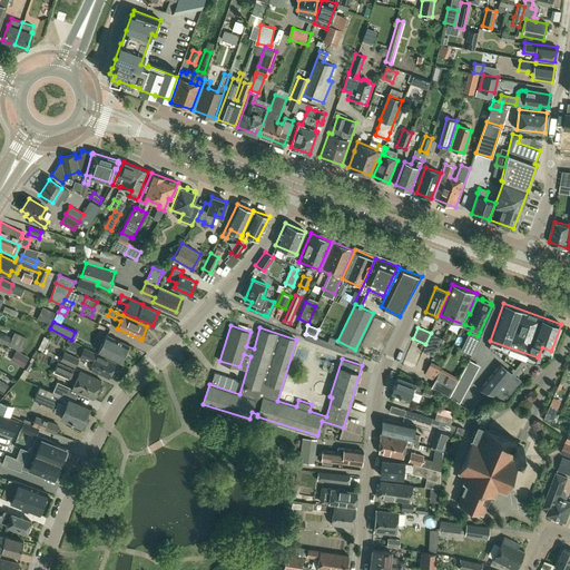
[(0,342),(20,352),(27,338),(15,332),(11,337),(0,332),(0,342)]
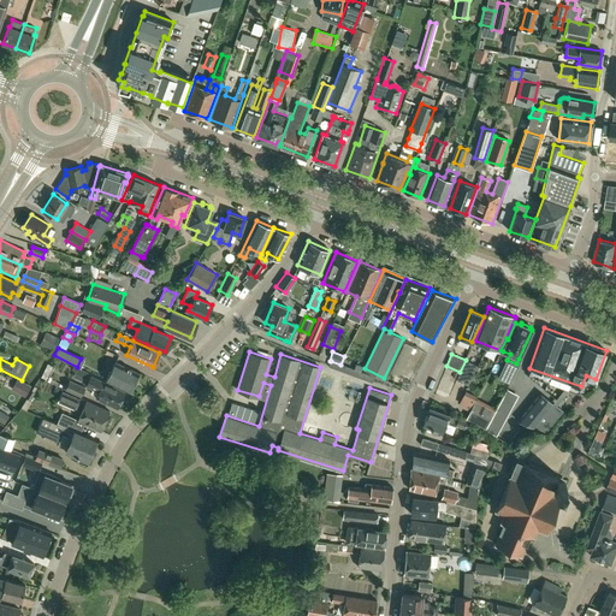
[(466,360),(460,372),(456,379),(468,384),(477,365),(466,360)]
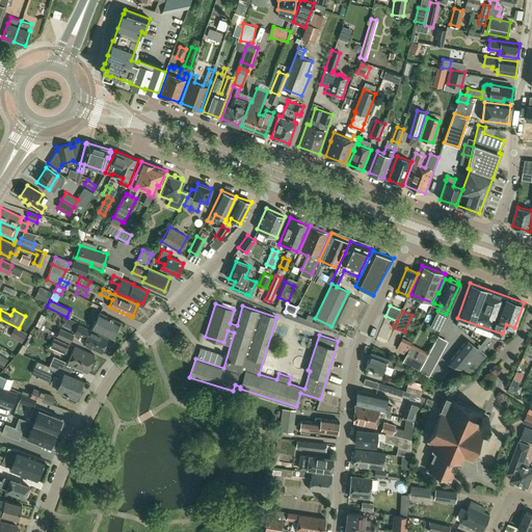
[(112,338),(120,322),(100,312),(91,327),(112,338)]
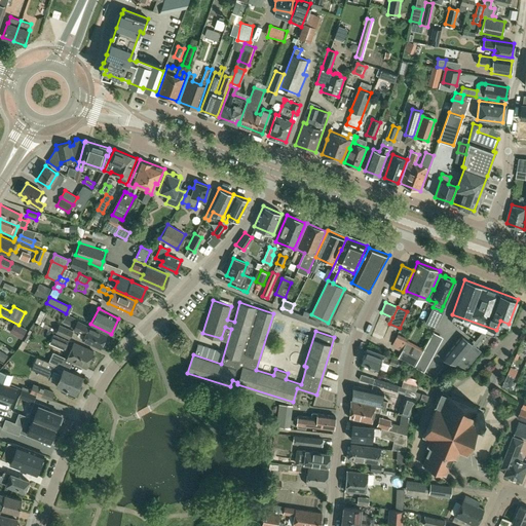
[(431,310),(425,323),(435,327),(441,314),(431,310)]
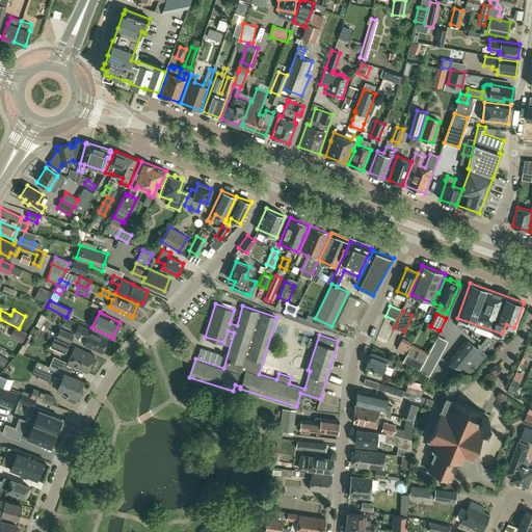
[(101,352),(108,338),(78,323),(74,333),(85,338),(82,343),(101,352)]
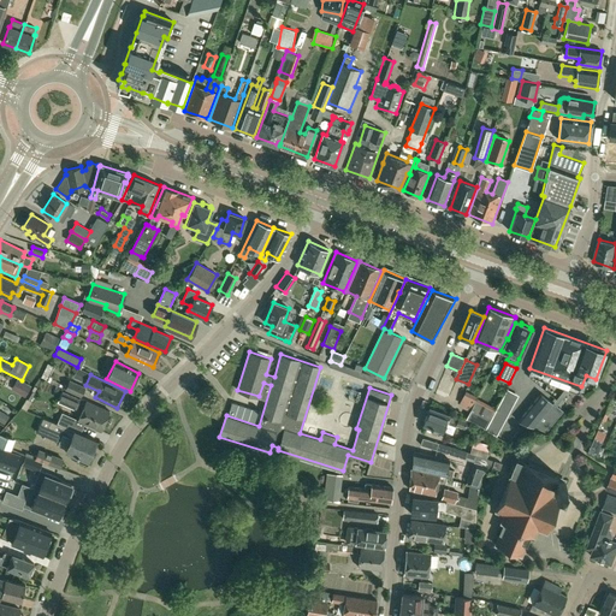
[(29,388),(17,379),(11,389),(24,396),(29,388)]
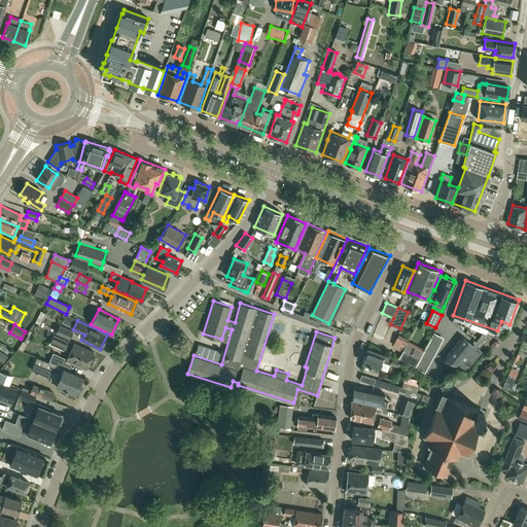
[(59,326),(56,332),(70,339),(73,332),(59,326)]
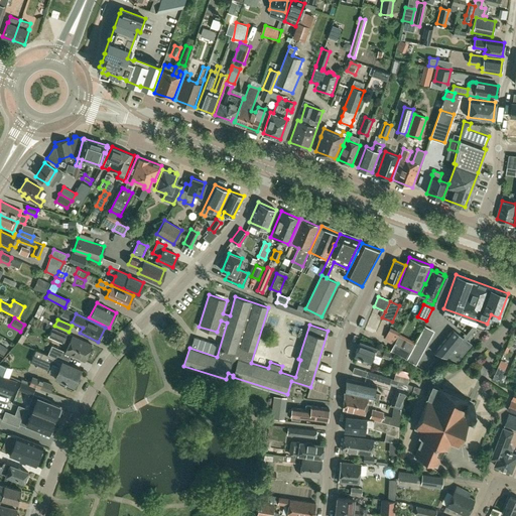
[(67,335),(52,328),(47,337),(62,344),(67,335)]
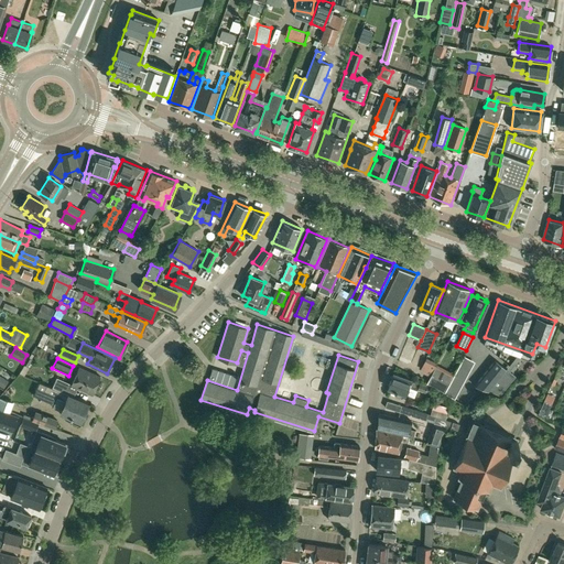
[(514,376),(509,371),(495,359),(474,384),(499,396),(514,376)]
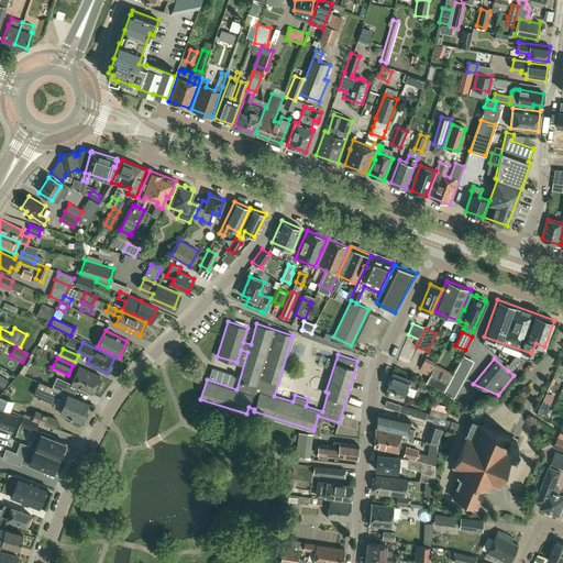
[(424,365),(422,372),(429,375),(434,365),(429,363),(428,366),(424,365)]
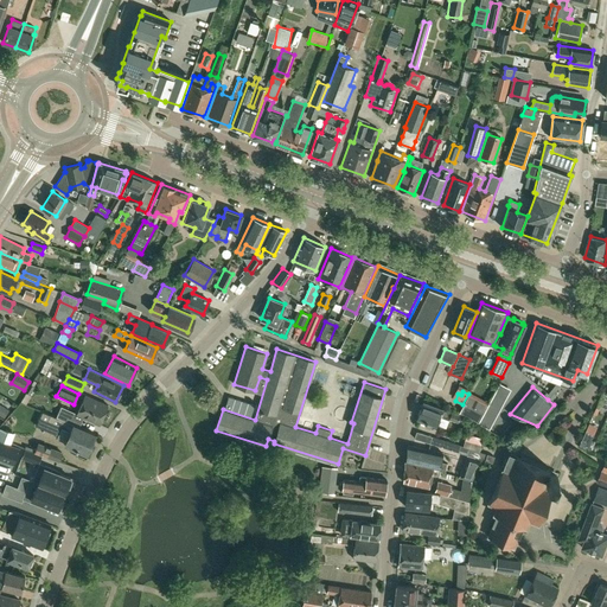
[(470,394),(459,413),(478,423),(489,403),(470,394)]
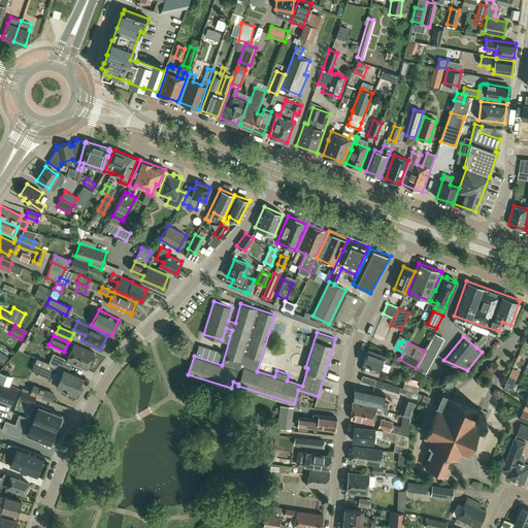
[(54,353),(50,362),(64,369),(68,360),(87,368),(94,352),(74,343),(67,359),(54,353)]
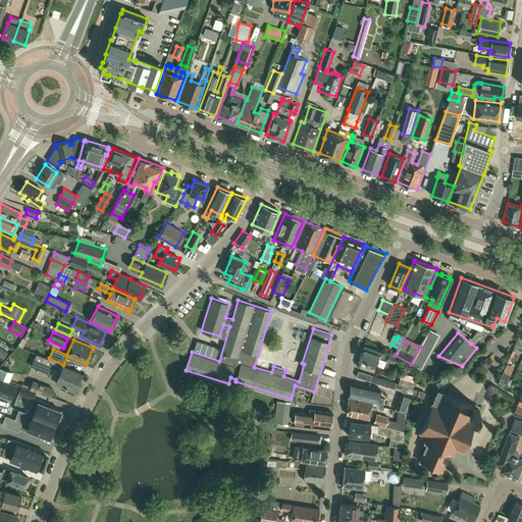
[(359,360),(365,362),(365,364),(366,366),(369,367),(372,366),(372,365),(374,365),(377,358),(380,359),(382,353),(364,346),(359,360)]
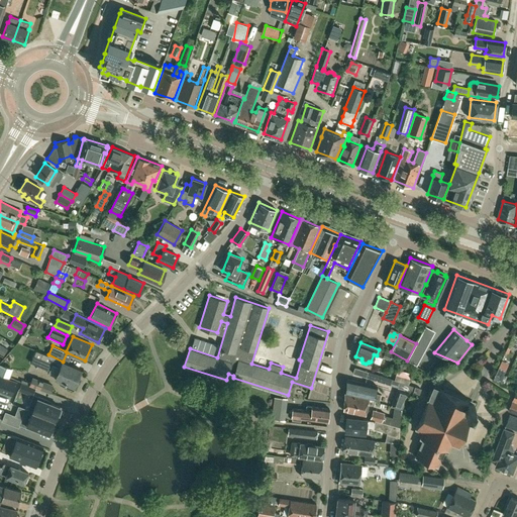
[(72,390),(81,370),(63,362),(48,354),(36,349),(30,363),(48,371),(53,364),(60,368),(56,378),(64,382),(63,385),(72,390)]
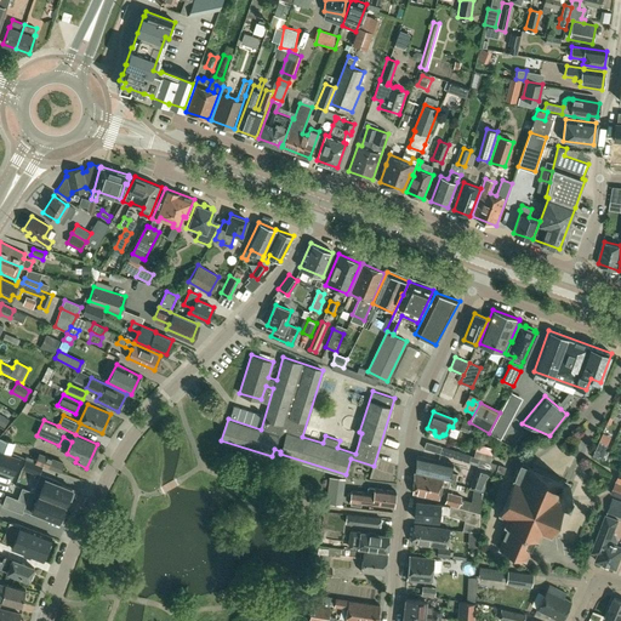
[(462,422),(459,428),(467,432),(471,425),(462,422)]
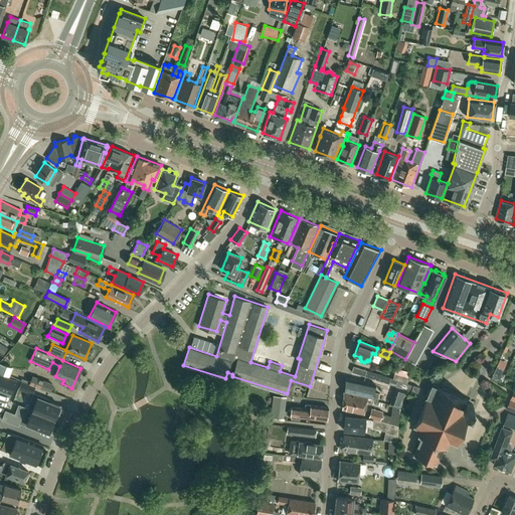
[(502,359),(500,366),(508,368),(510,361),(502,359)]
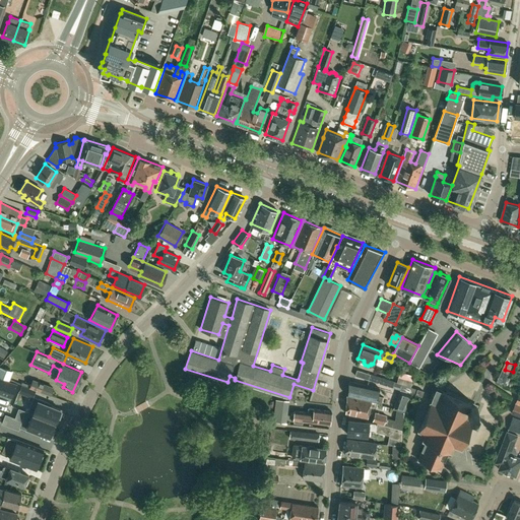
[(358,369),(355,375),(369,379),(371,373),(358,369)]
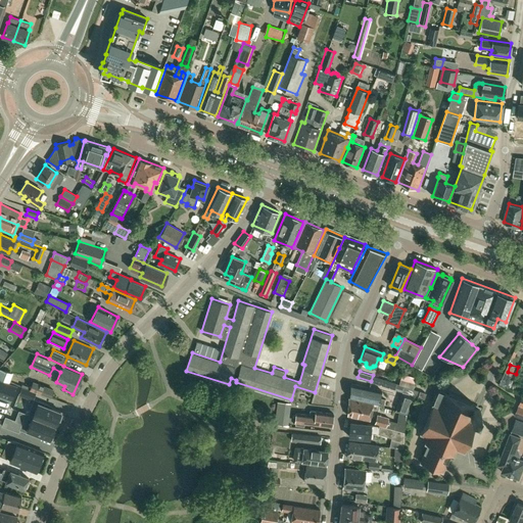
[(501,384),(507,386),(512,375),(506,373),(501,384)]
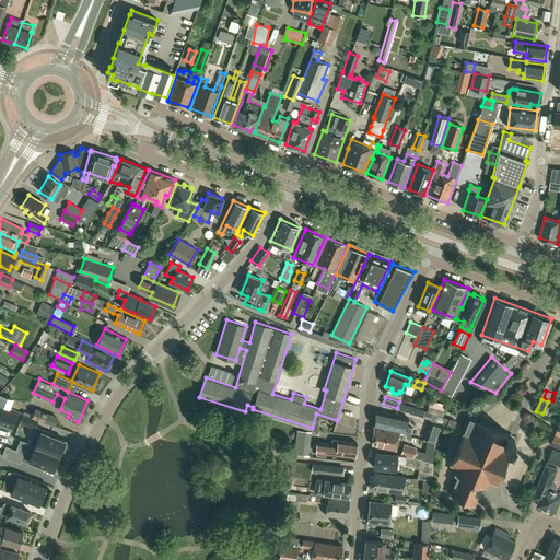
[(405,404),(403,410),(427,418),(429,412),(405,404)]
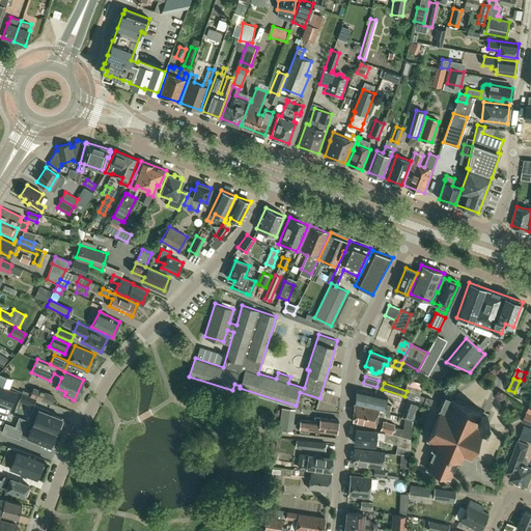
[(17,393),(0,386),(0,400),(12,406),(17,393)]
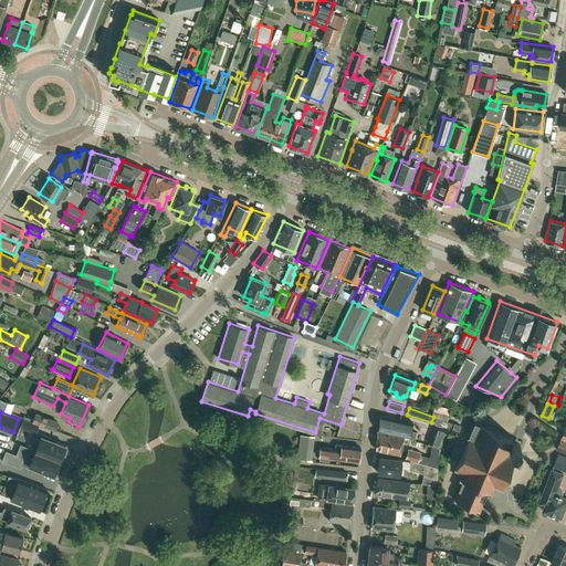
[(59,421),(35,412),(32,422),(54,431),(59,421)]
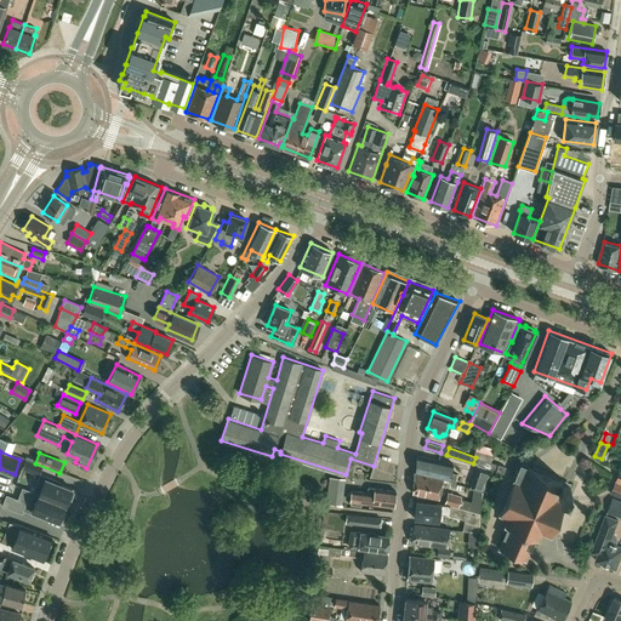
[(416,472),(444,478),(455,480),(456,473),(450,472),(451,462),(416,454),(416,472)]
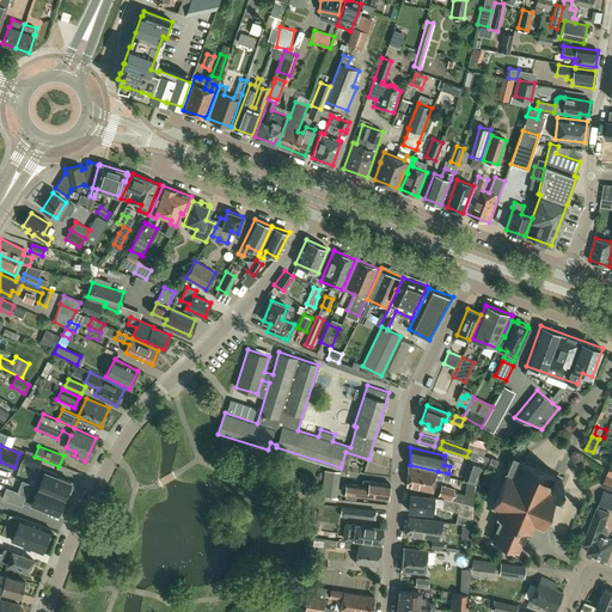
[(22,463),(30,466),(32,458),(25,454),(22,463)]
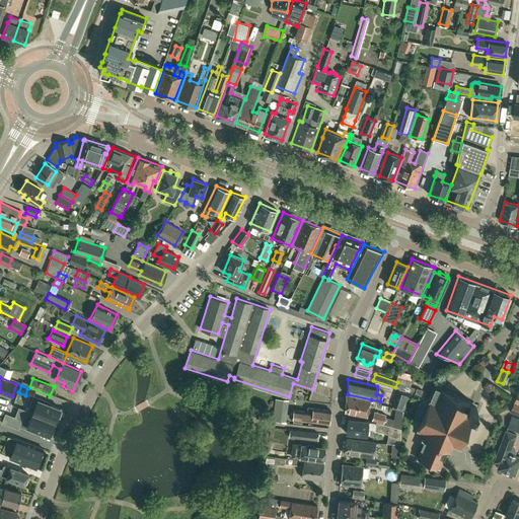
[(399,389),(392,408),(403,412),(412,393),(399,389)]
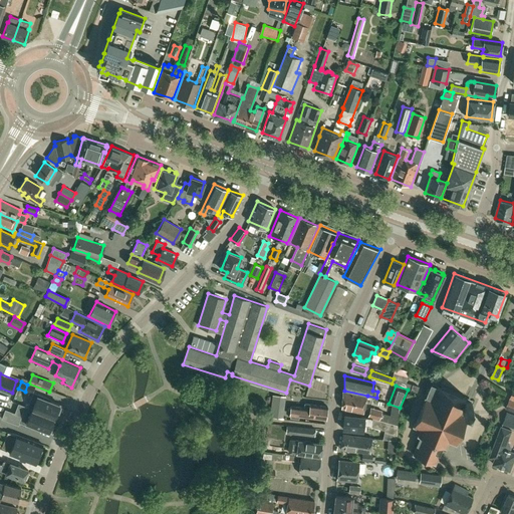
[(467,415),(472,403),(466,401),(467,400),(438,387),(437,388),(432,386),(427,397),(426,397),(414,425),(421,429),(418,435),(421,436),(414,454),(435,464),(440,451),(442,451),(444,446),(445,447),(448,440),(456,444),(468,415),(467,415)]
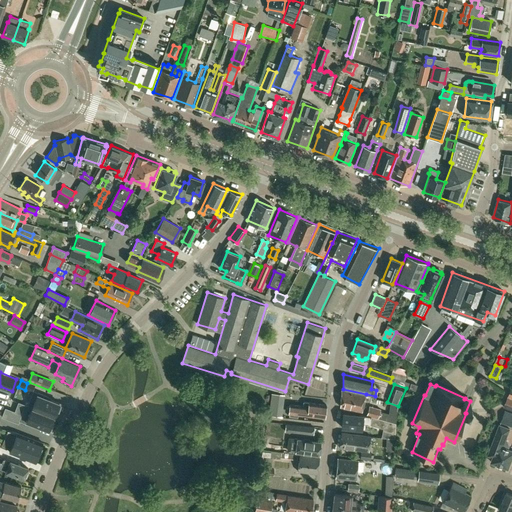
[(362,410),(366,394),(343,389),(341,389),(340,406),(362,410)]
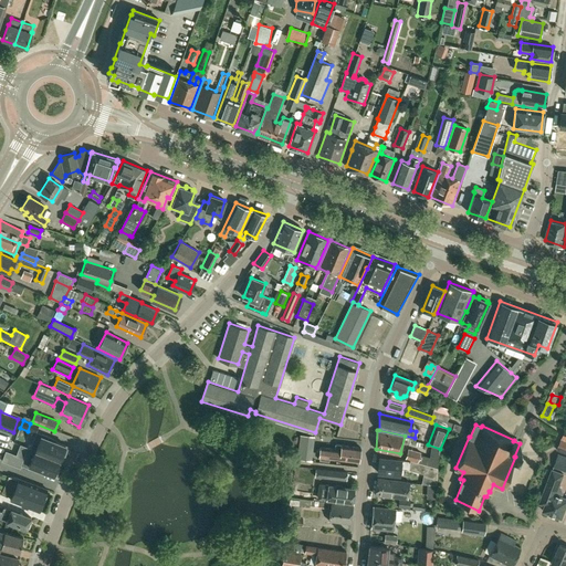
[(30,449),(60,460),(62,454),(64,456),(67,447),(51,440),(51,438),(41,433),(39,439),(34,437),(30,449)]
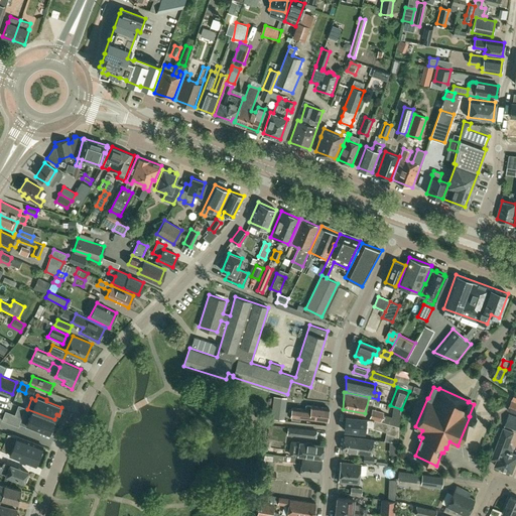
[(273,400),(271,418),(283,419),(285,401),(286,398),(273,396),(273,400)]
